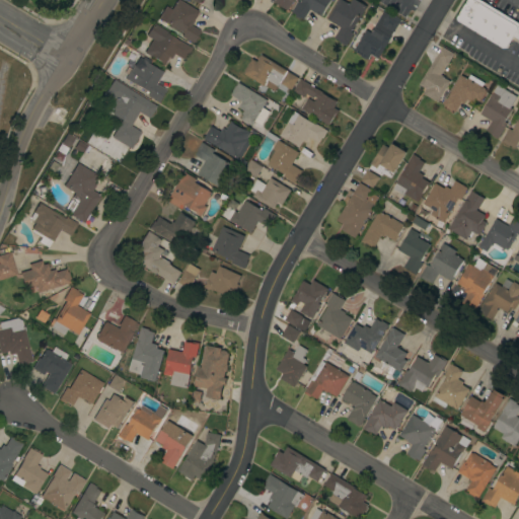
[(178,0),(198,11),(193,20),(194,20),(191,25),(200,30),(197,38),(198,39),(194,45),(181,36),(182,34),(158,19),(165,6),(171,9),(176,0),(178,0)]
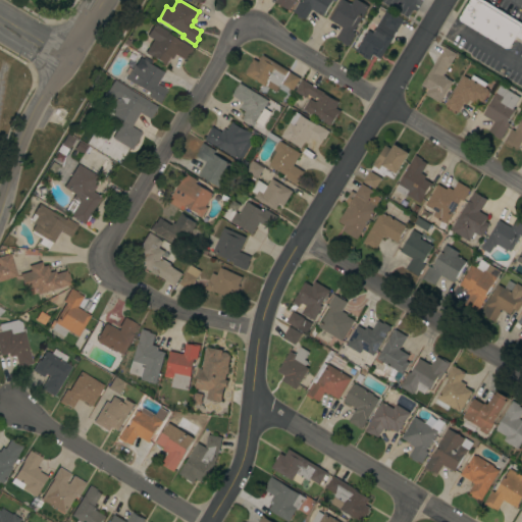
[(275,2),(276,0),(294,0),(289,10),(275,2)]
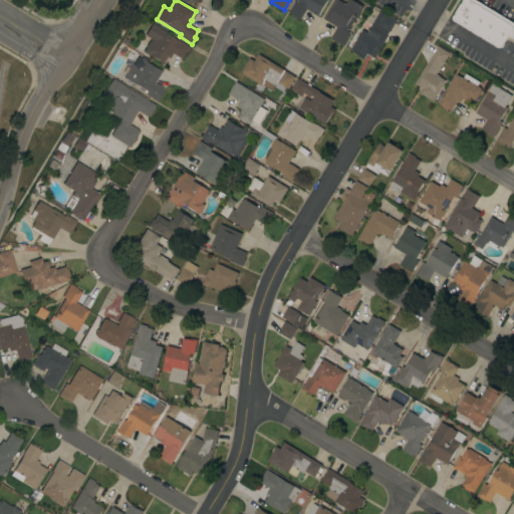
[(294,3),(293,2),(294,0),(295,1),(295,0),(327,0),(317,16),(315,15),(316,14),(314,13),(313,13),(306,9),(301,19),(297,17),(296,19),(292,16),(293,14),(288,12),(294,3)]
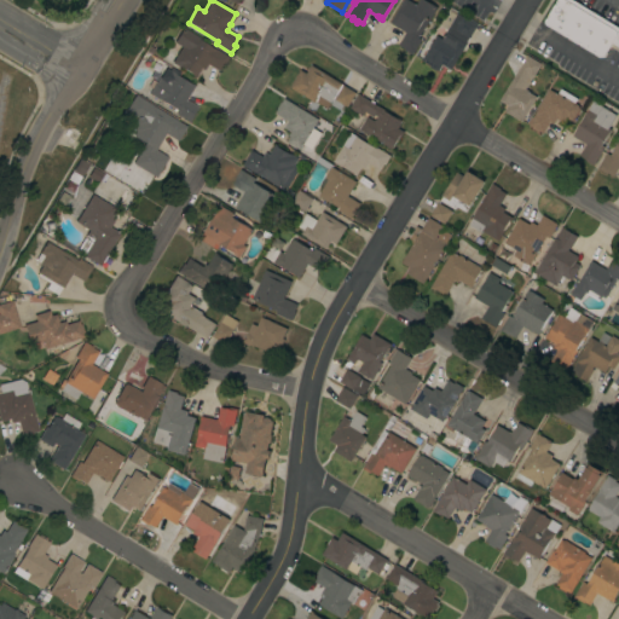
[(403,0),(409,0),(416,5),(418,0),(424,0),(437,7),(418,38),(421,40),(412,56),(404,50),(405,48),(398,45),(406,32),(389,23),(403,0)]
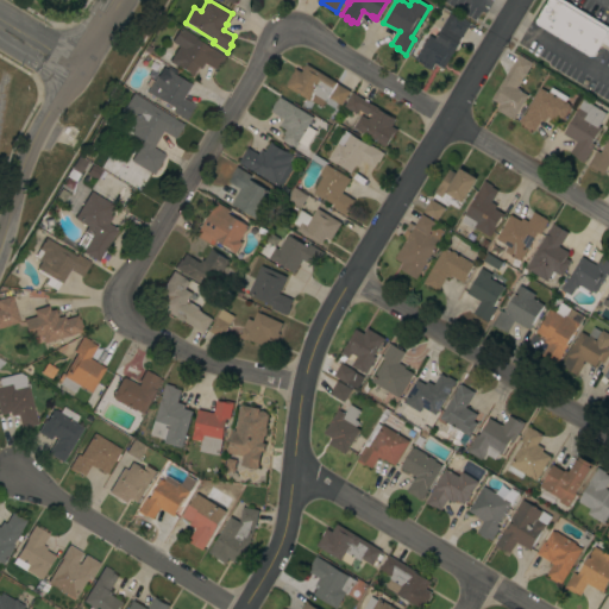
[(608,46),(602,43),(595,56),(592,56),(590,56),(538,25),(537,23),(537,20),(548,0),(563,0),(608,27),(608,46)]
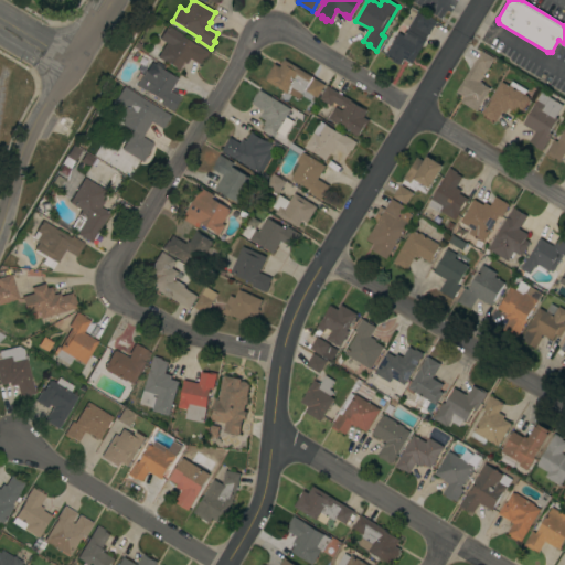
[(398,32),(404,35),(407,30),(406,29),(417,12),(435,23),(424,41),(425,42),(412,64),(404,60),(401,65),(398,63),(397,65),(392,62),(393,60),(384,55),(398,32)]
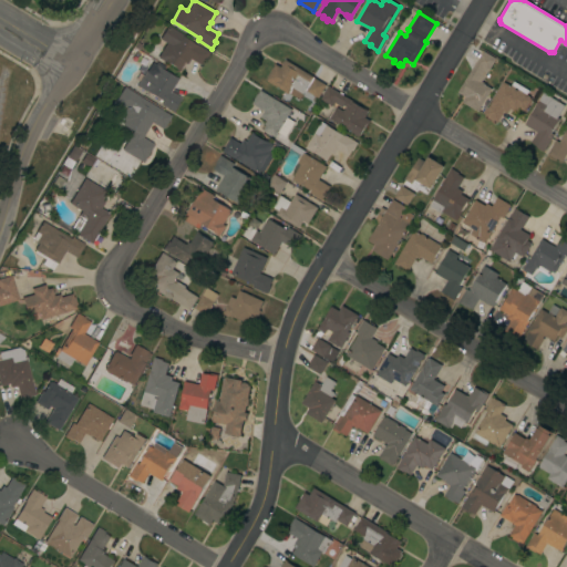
[(185,37),(184,38),(195,44),(195,43),(209,52),(205,60),(204,59),(200,65),(189,59),(187,64),(184,62),(184,65),(182,69),(178,70),(178,71),(175,69),(175,68),(164,61),(164,62),(157,58),(166,43),(165,42),(163,45),(160,45),(158,42),(161,40),(160,39),(167,26),(185,37)]
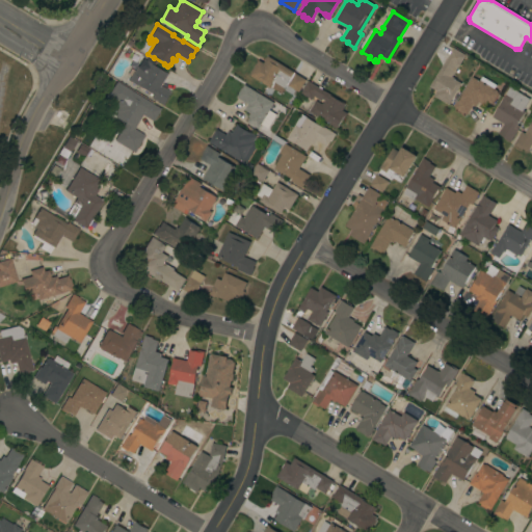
[(453,48),(464,55),(451,78),(461,83),(448,105),(433,96),(436,90),(429,86),(453,48)]
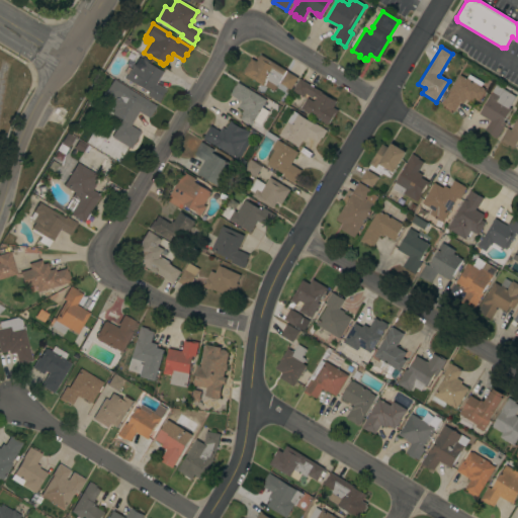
[(280,83),(279,86),(277,85),(273,91),(263,85),(263,86),(243,73),(251,59),(256,62),(260,55),(286,71),(297,78),(290,89),(280,83)]
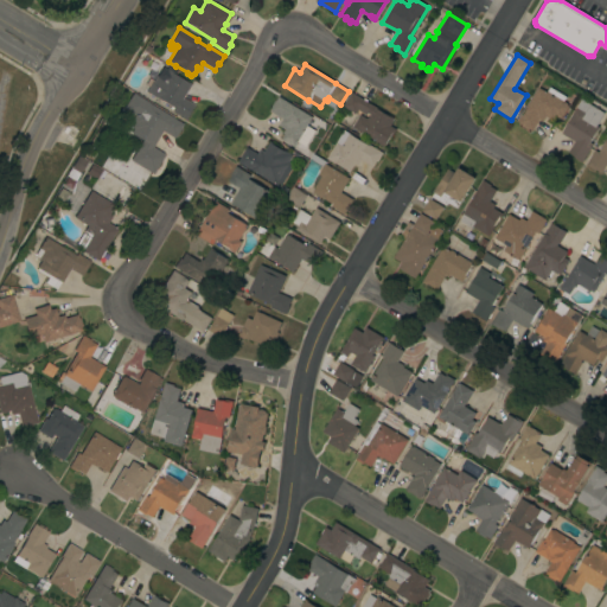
[(183,97),(195,106),(192,109),(191,108),(186,115),(187,116),(185,120),(172,112),(174,108),(173,108),(172,110),(170,108),(171,107),(155,97),(155,98),(146,93),(155,75),(160,78),(166,69),(172,72),(172,74),(187,83),(187,82),(191,84),(183,97)]
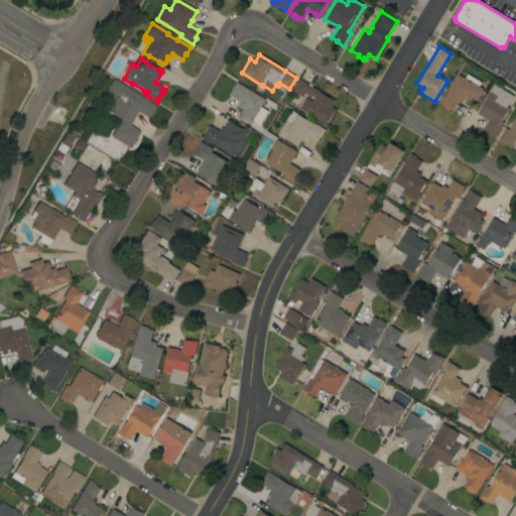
[(458,75),(465,79),(467,74),(481,83),(479,86),(482,88),(482,89),(484,90),(477,101),(473,99),(471,103),(464,99),(461,104),(459,102),(453,111),(449,110),(449,111),(442,107),(443,106),(440,104),(458,75)]
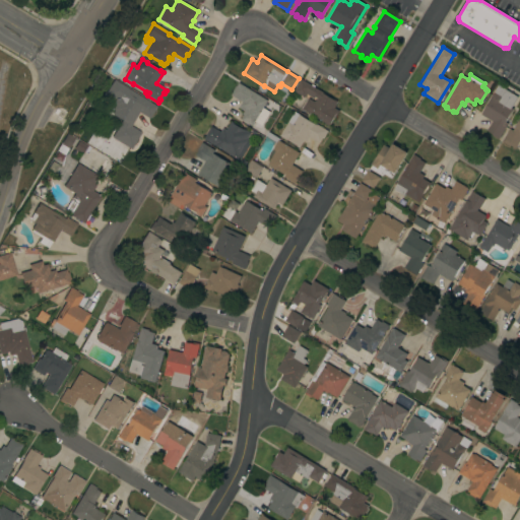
[(312,85),(312,84),(315,85),(314,87),(317,89),(318,88),(325,93),(325,94),(333,100),(334,99),(338,102),(334,108),(339,111),(335,118),(334,118),(333,119),(332,119),(332,121),(331,123),(330,123),(329,125),(302,109),(309,99),(314,102),(314,101),(315,102),(317,98),(315,96),(314,99),(307,93),(305,98),(294,91),(301,79),(312,85)]
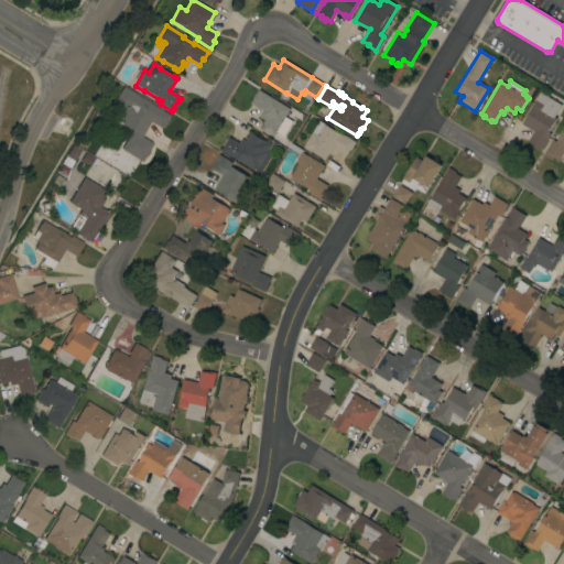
[(290,109),(286,115),(290,117),(278,137),(275,136),(273,137),(261,130),(264,125),(262,123),(264,120),(259,116),(262,110),(250,104),(253,99),(252,99),(256,94),(257,94),(259,89),(290,109)]
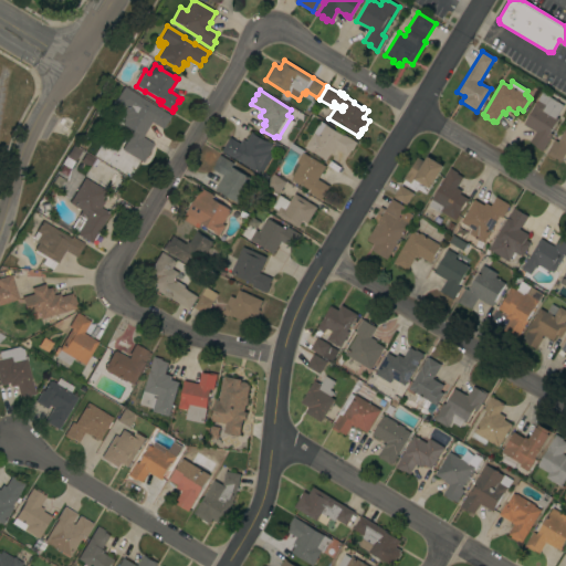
[(535,132),(528,127),(527,128),(525,127),(525,126),(523,124),(525,121),(524,121),(525,117),(527,118),(534,106),(534,105),(542,92),(551,97),(553,94),(565,102),(563,105),(564,105),(556,117),(558,118),(549,133),(553,134),(542,152),(534,147),(535,145),(530,142),(535,132)]
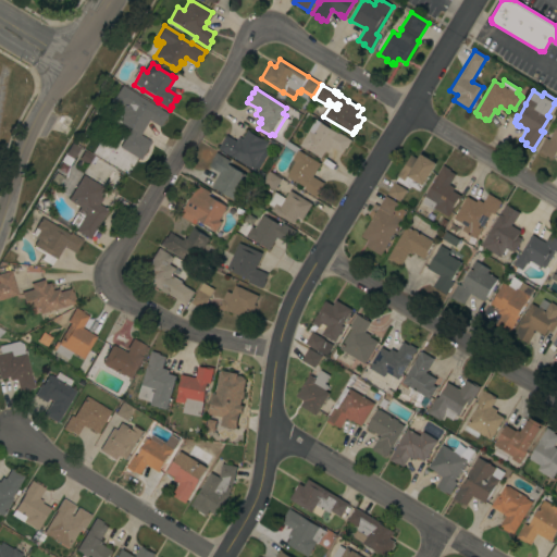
[(168,114),(160,127),(147,119),(140,130),(134,126),(132,130),(121,122),(123,119),(121,118),(123,113),(121,111),(127,100),(131,102),(132,101),(125,97),(128,91),(135,95),(133,99),(134,100),(137,95),(168,114)]
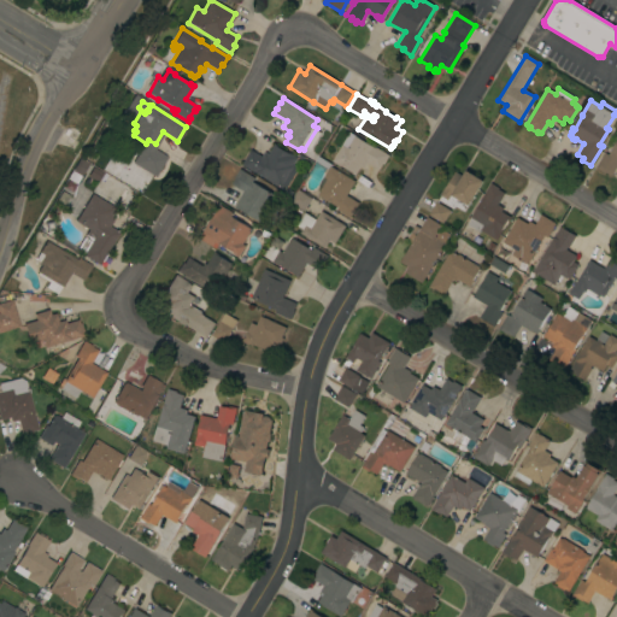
[(374,147),(389,156),(383,164),(382,164),(378,170),(368,163),(364,169),(360,166),(354,175),(352,174),(352,172),(341,165),(340,166),(331,162),(342,145),(341,145),(350,133),(374,147)]
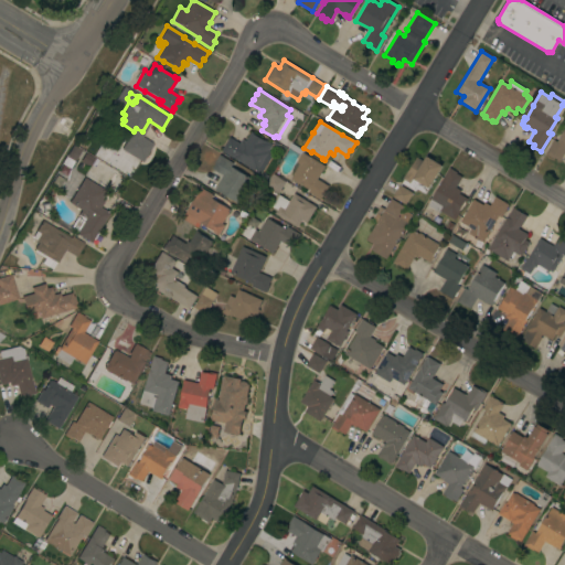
[(554,140),(557,142),(564,128),(564,151),(560,161),(554,158),(553,159),(545,153),(554,140)]
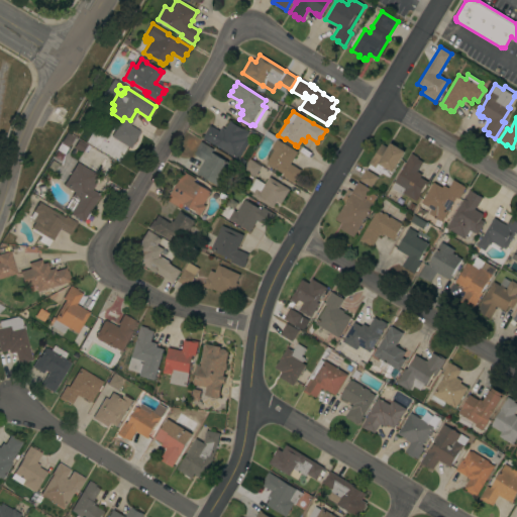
[(209,141),(209,142),(203,138),(204,138),(203,137),(210,125),(219,131),(221,127),(224,129),(230,120),(232,122),(241,128),(242,128),(249,132),(245,138),(247,139),(246,140),(249,141),(239,158),(237,156),(235,159),(209,141)]
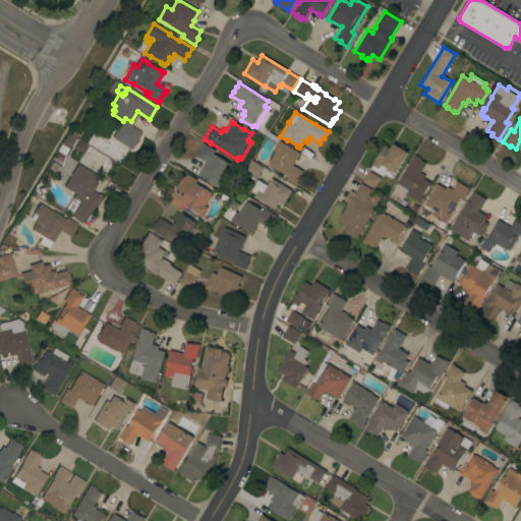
[(75,138),(64,156),(57,151),(68,134),(75,138)]
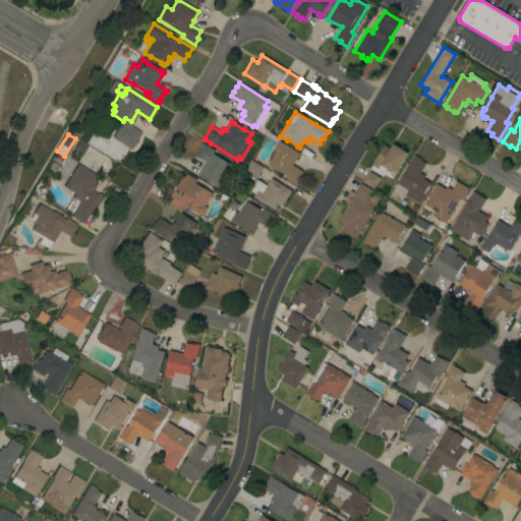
[(292,165),(303,172),(295,184),(284,177),(285,175),(269,165),(271,162),(267,160),(273,150),(279,140),(300,154),(292,165)]
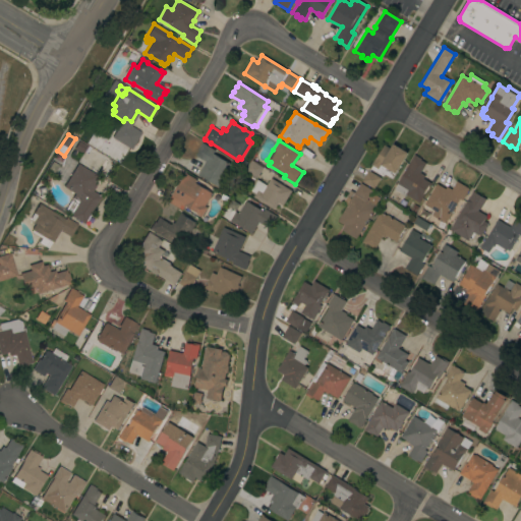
[(74,149),(79,141),(87,146),(82,154),(74,149)]
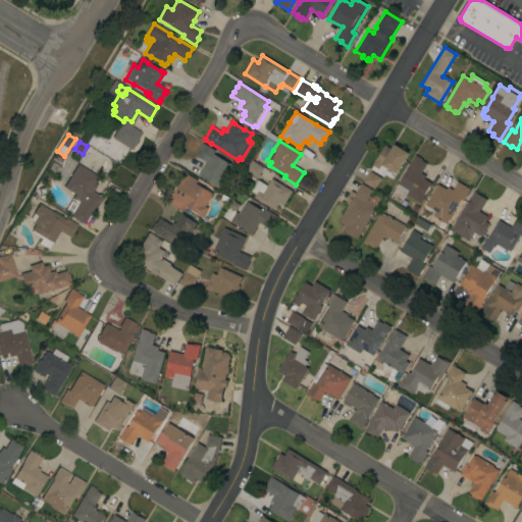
[(215,151),(213,154),(232,165),(219,188),(201,176),(201,177),(198,175),(201,171),(200,171),(206,162),(196,156),(199,151),(198,151),(202,143),(215,151)]
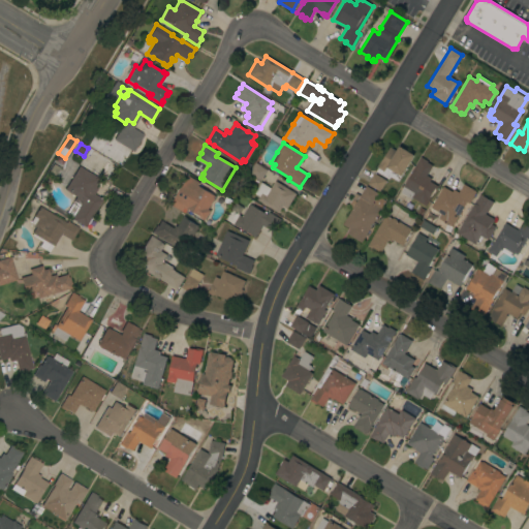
[(414,155),(402,177),(401,176),(398,182),(391,177),(389,180),(376,172),(378,168),(377,167),(381,160),(382,161),(391,148),(397,151),(400,146),(414,155)]
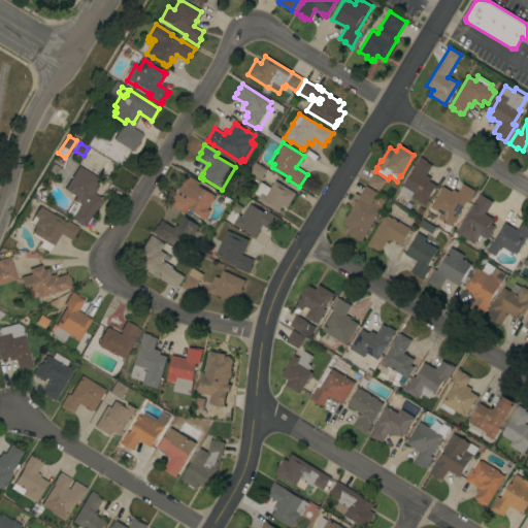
[(411,197),(410,198),(399,192),(413,170),(411,170),(420,157),(427,161),(427,162),(432,165),(431,167),(427,175),(426,174),(426,175),(431,178),(429,182),(437,186),(435,189),(434,189),(429,197),(430,198),(425,205),(411,197)]
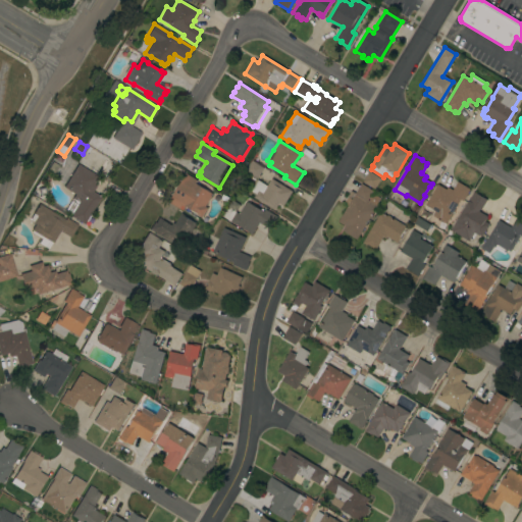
[(263,168),(263,169),(258,178),(258,177),(257,178),(245,171),(251,160),(263,168)]
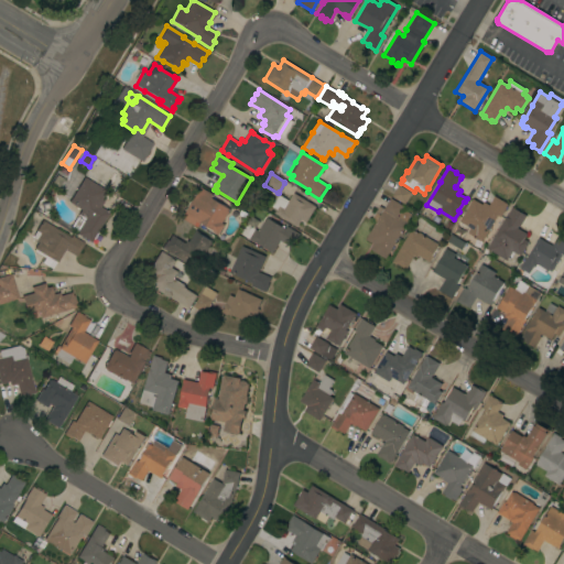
[(72,227),(79,215),(85,219),(88,214),(68,203),(84,177),(106,191),(101,199),(104,202),(100,207),(109,213),(91,242),(77,235),(77,230),(72,227)]
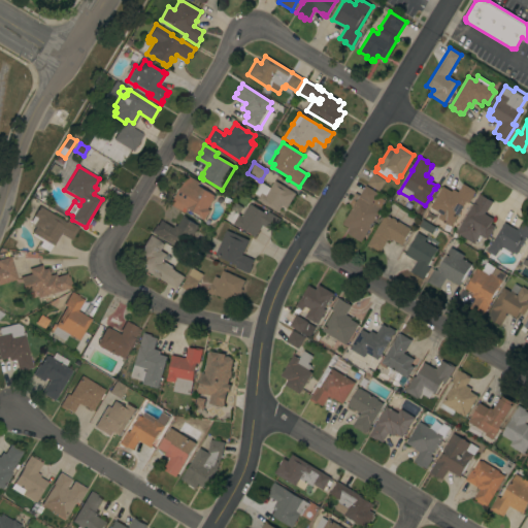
[(367,184),(373,172),(386,180),(380,191),(367,184)]
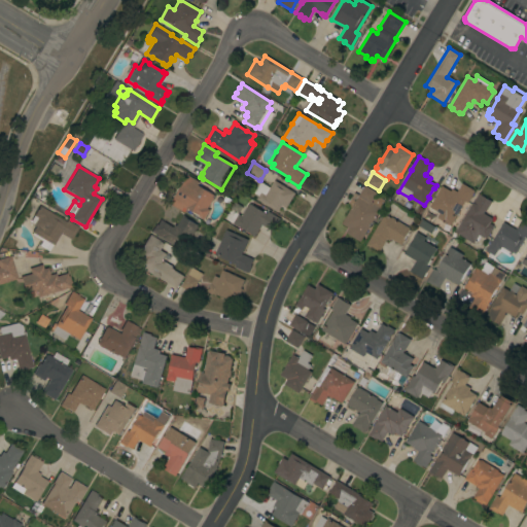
[(286,208),(281,205),(277,212),(256,200),(258,197),(253,194),(259,182),(270,187),(273,181),(269,178),(272,173),(277,176),(275,180),(294,194),(286,208)]
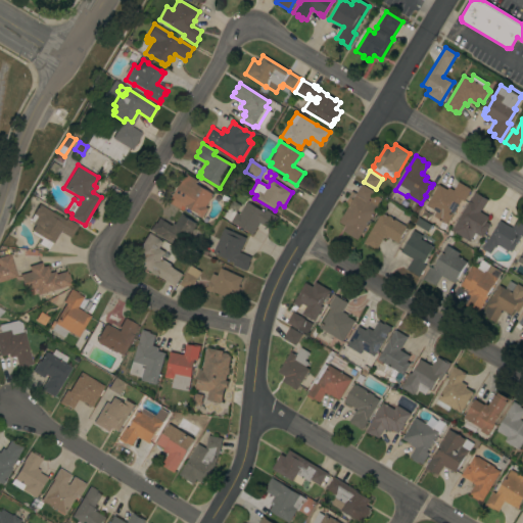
[(197,181),(195,184),(211,194),(211,197),(205,207),(208,208),(202,218),(197,215),(197,214),(185,206),(185,207),(182,205),(180,209),(169,202),(186,174),(197,181)]
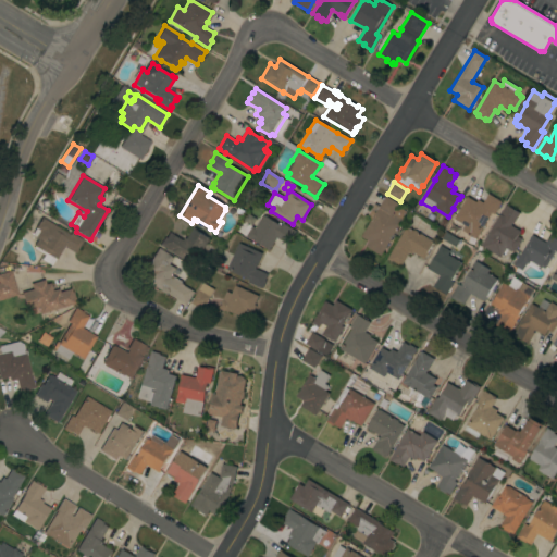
[(467,197),(477,202),(478,199),(483,202),(489,194),(502,201),(494,214),(492,213),(475,238),(461,231),(465,225),(454,219),(467,197)]
